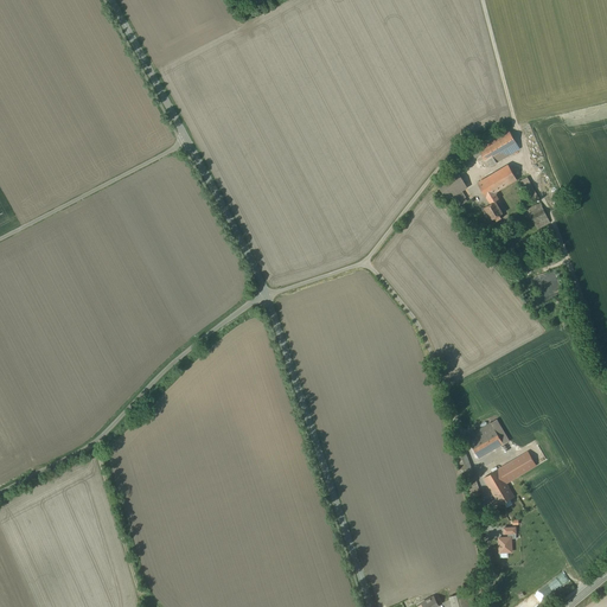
[(519,151),(506,131),(477,148),(490,168),(519,151)]
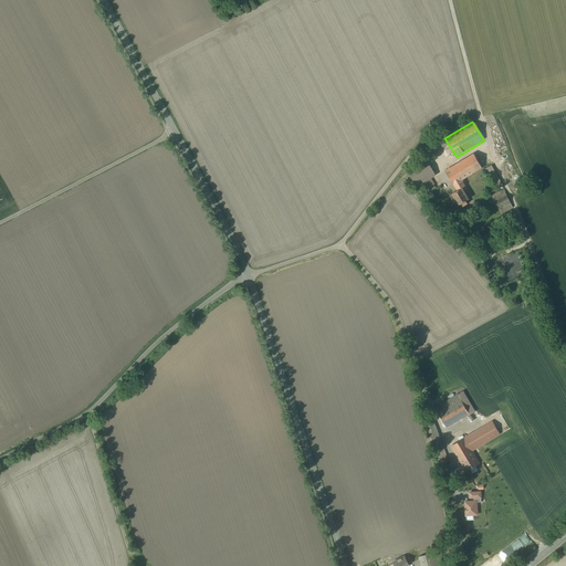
[(481,168),(473,156),(446,171),(458,190),(462,188),(465,187),(461,180),(481,168)]
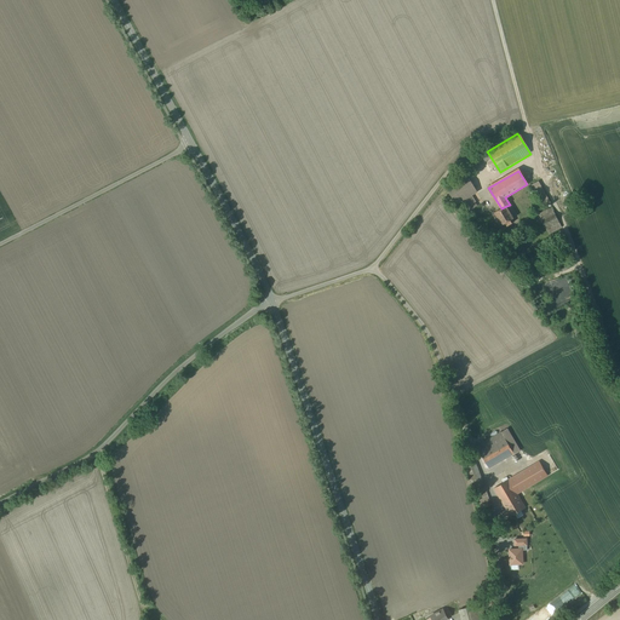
[(477,195),(466,177),(445,190),(454,205),(460,201),(466,211),(476,205),(472,199),(477,195)]
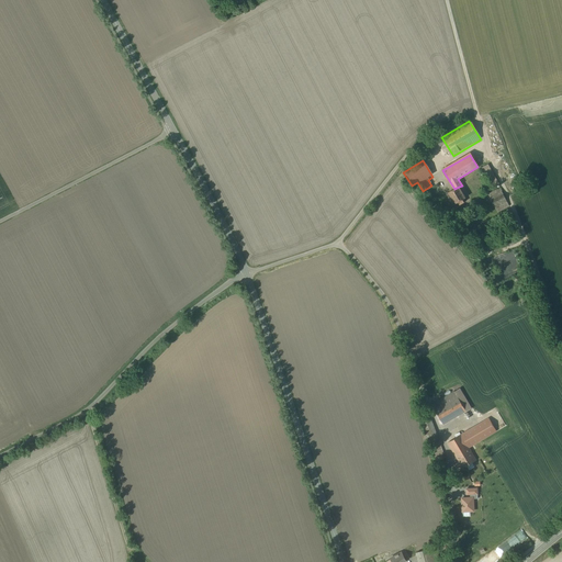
[(454,189),(449,193),(456,204),(467,198),(459,187),(454,189)]
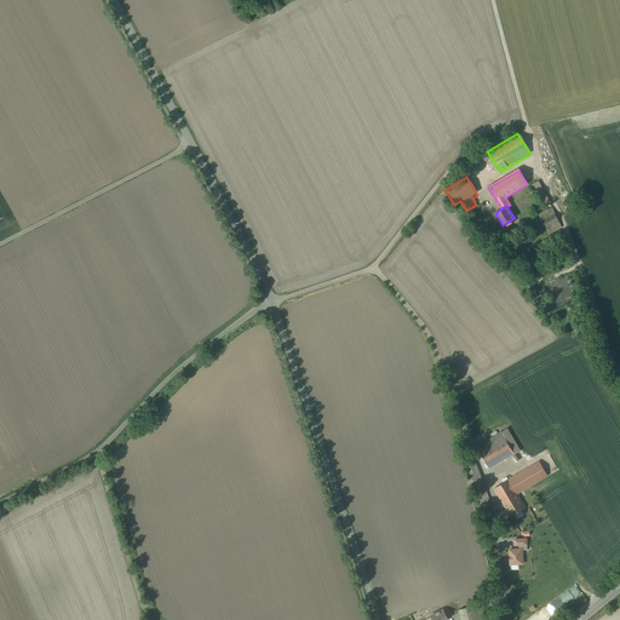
[(560,222),(554,213),(541,219),(547,229),(560,222)]
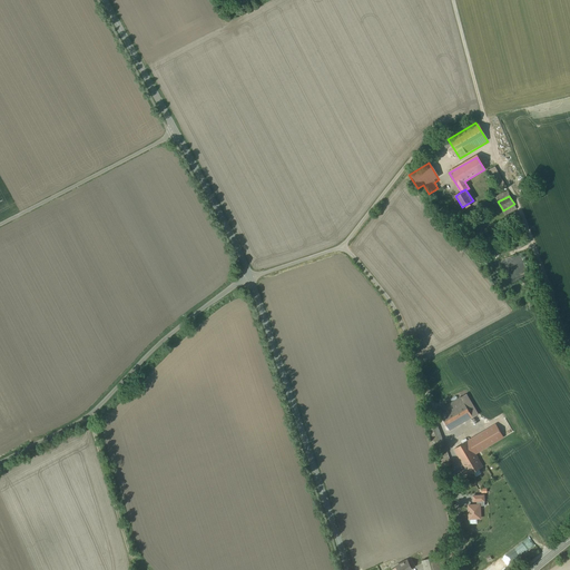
[(478,204),(468,209),(472,219),(483,215),(478,204)]
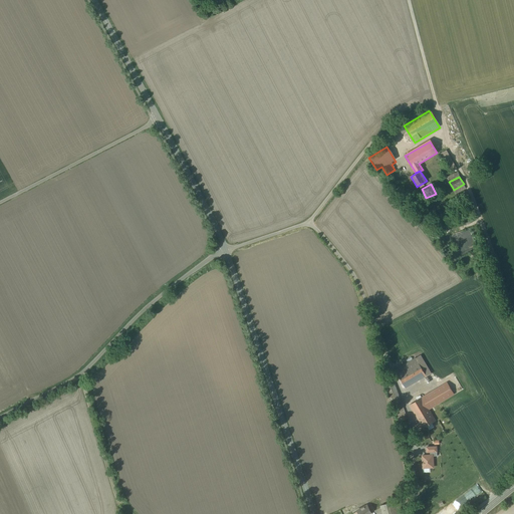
[(432,373),(421,355),(416,358),(395,370),(406,388),(426,375),(427,376),(432,373)]
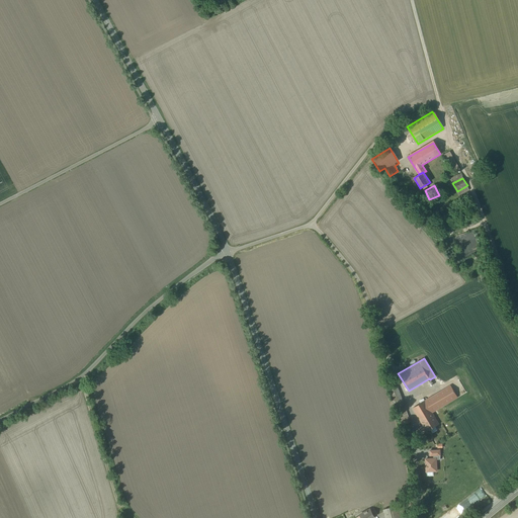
[(431,411),(432,413),(457,398),(450,385),(425,401),(421,404),(413,408),(419,418),(431,411)]
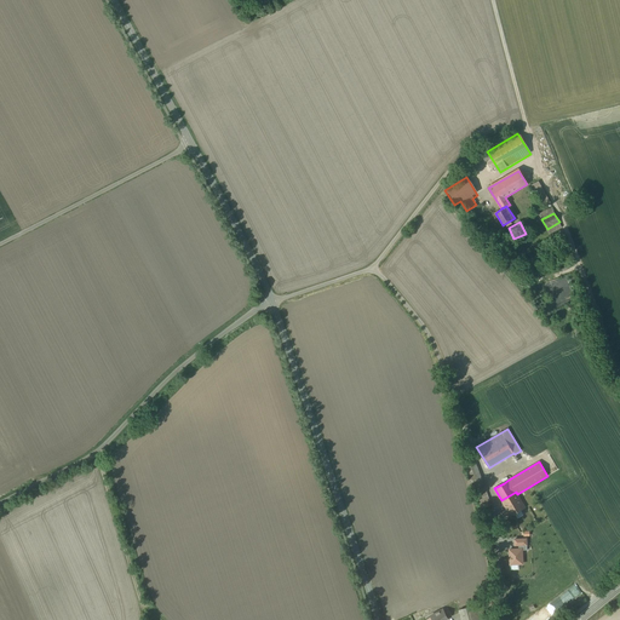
[(489,500),(487,492),(481,494),(483,498),(478,500),(481,504),(489,500)]
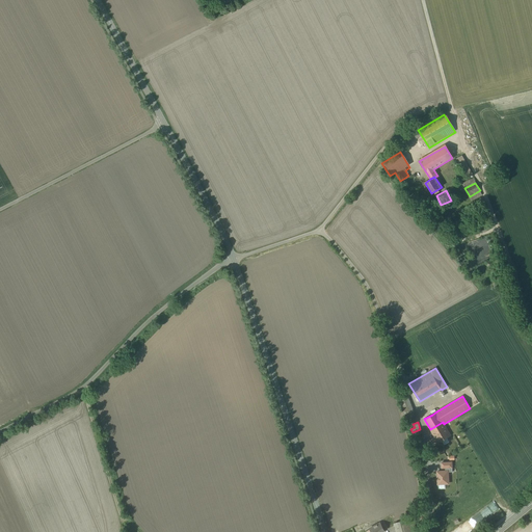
[(443,422),(430,429),(439,443),(451,435),(444,424),(443,422)]
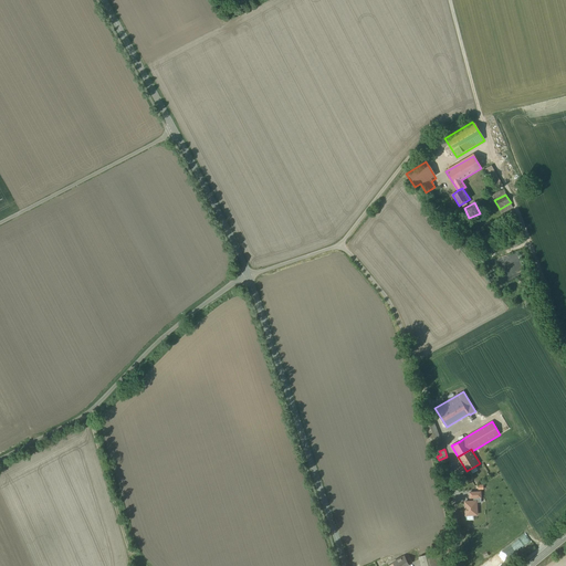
[(478,500),(464,501),(464,516),(479,515),(478,500)]
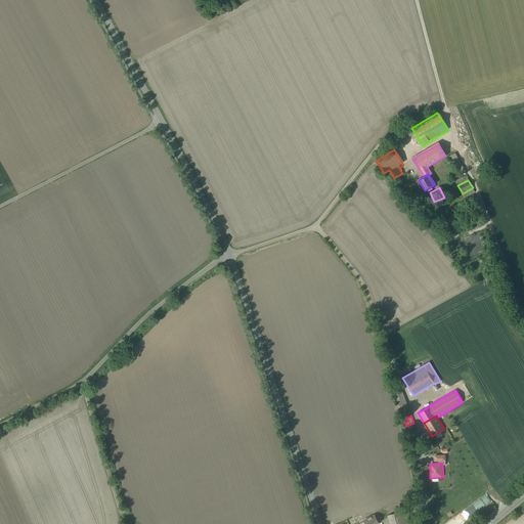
[(409,523),(406,512),(389,517),(390,523),(409,523)]
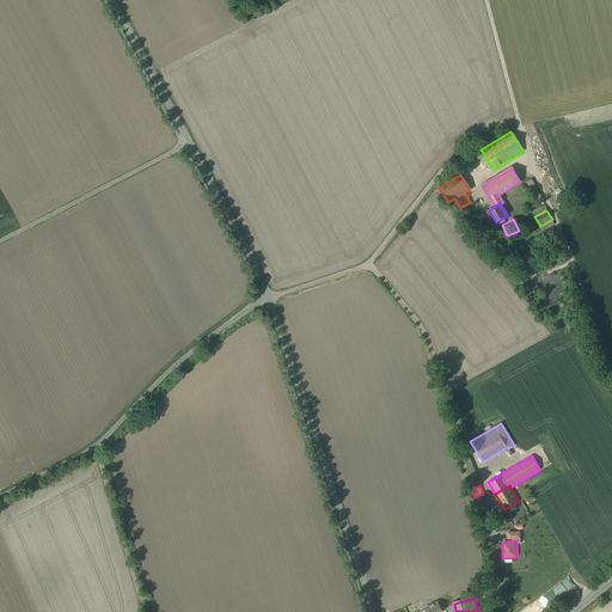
[(439,611),(442,610),(438,601),(424,609),(427,611),(439,611)]
